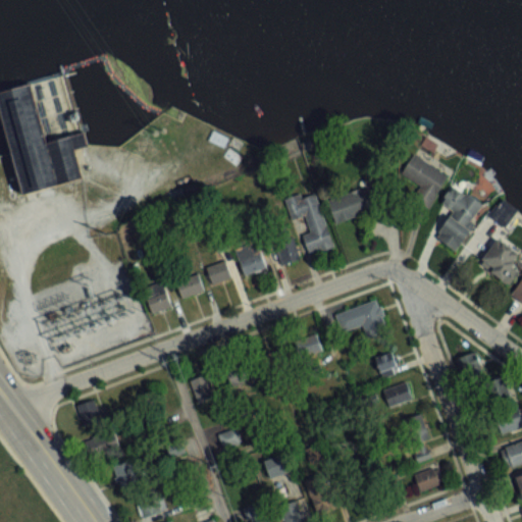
[(0,85),(68,66),(90,144),(73,148),(81,175),(22,192),(10,150),(0,113),(0,85)]
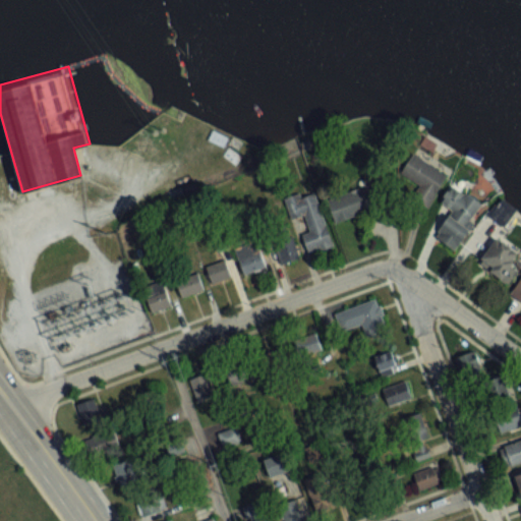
[(399,175),(409,182),(402,192),(426,209),(448,176),(413,153),(399,175)]
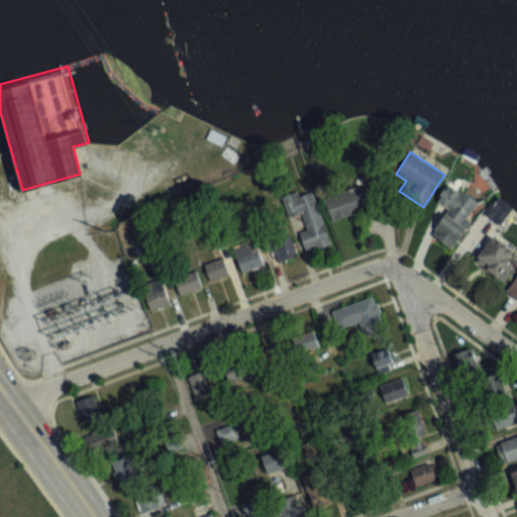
[(324,197),(333,222),(378,206),(370,182),(324,197)]
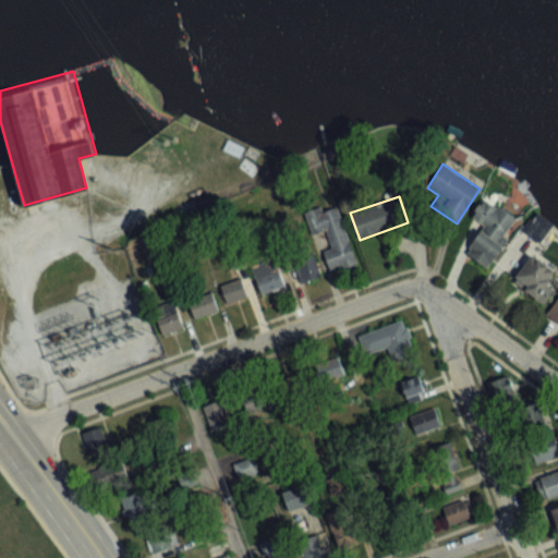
[(356,263),(337,202),(304,211),(312,234),(326,231),(330,249),(323,251),(329,271),(356,263)]
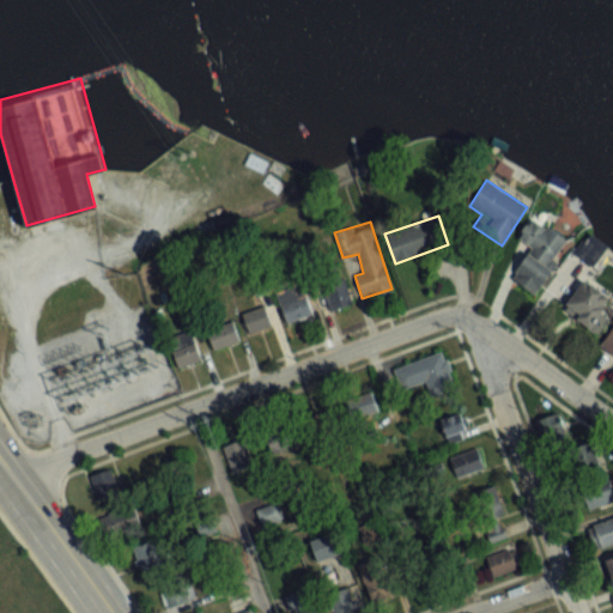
[(528,246),(514,279),(542,291),(564,237),(527,222),(519,241),(528,246)]
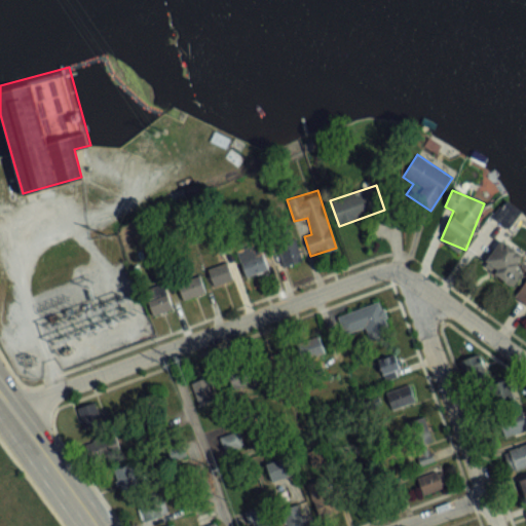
[(303,259),(295,238),(276,246),(284,266),(303,259)]
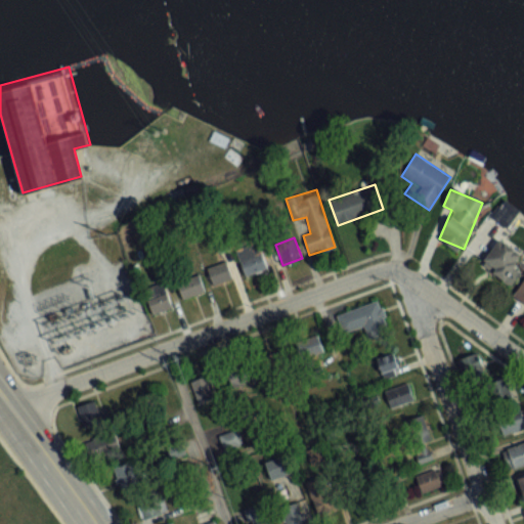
[(510,285),(523,262),(523,257),(497,239),(480,266),(510,285)]
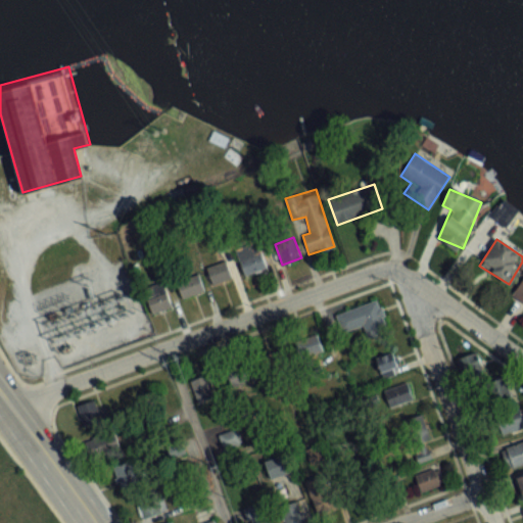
[(237,251),(243,276),(266,270),(259,245),(237,251)]
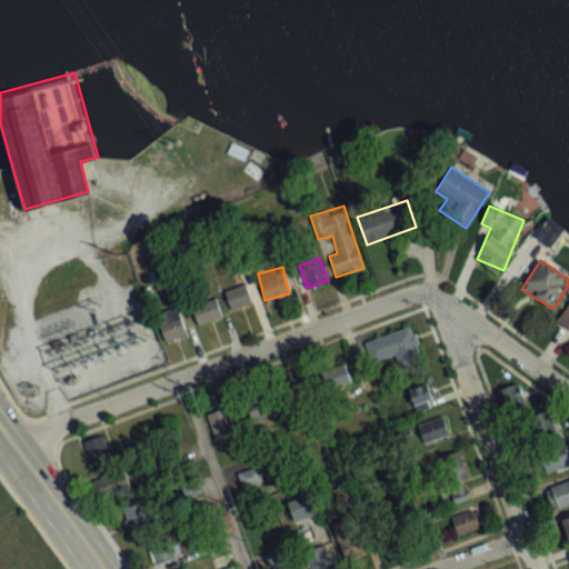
[(253,302),(246,283),(225,291),(231,310),(253,302)]
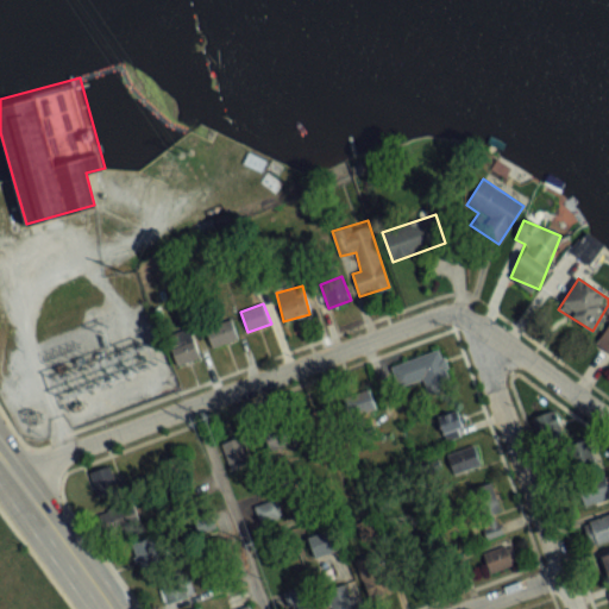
[(239,337),(231,316),(205,327),(213,347),(239,337)]
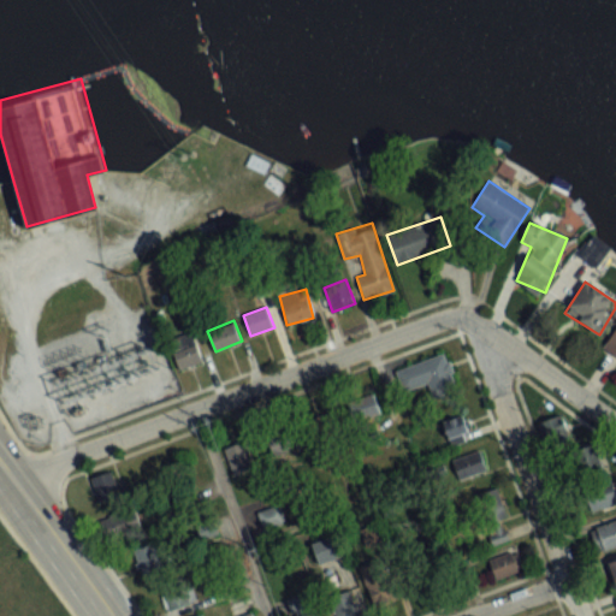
[(615,329),(605,350),(615,356),(615,329)]
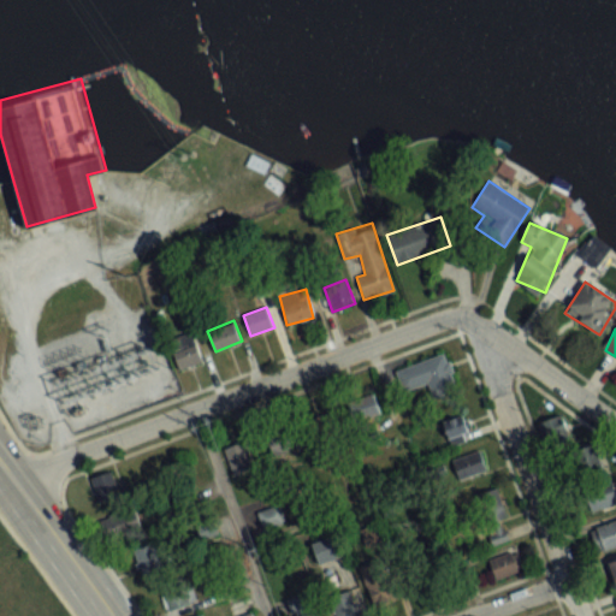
[(181,371),(202,361),(194,338),(171,347),(181,371)]
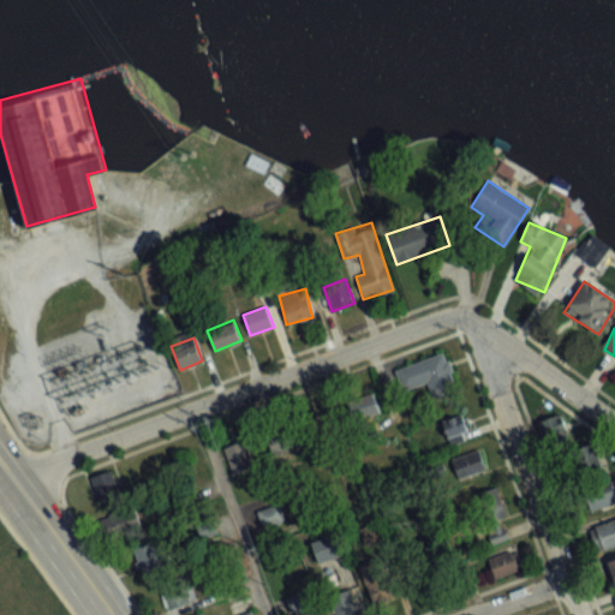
[(404,393),(454,377),(446,352),(395,368),(404,393)]
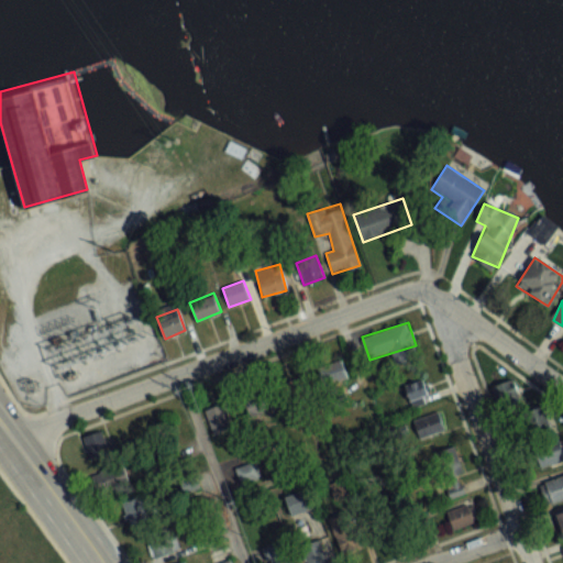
[(350,376),(340,357),(317,370),(328,388),(350,376)]
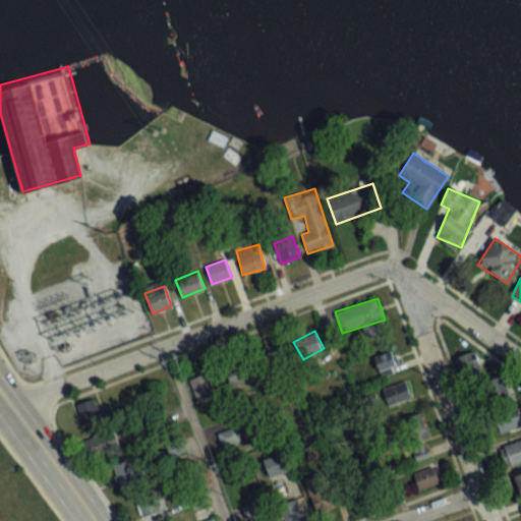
[(400,368),(392,348),(373,356),(383,377),(400,368)]
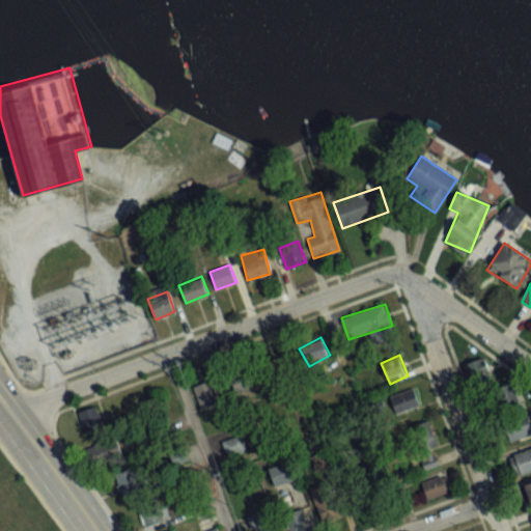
[(260,365),(229,374),(235,393),(266,384),(260,365)]
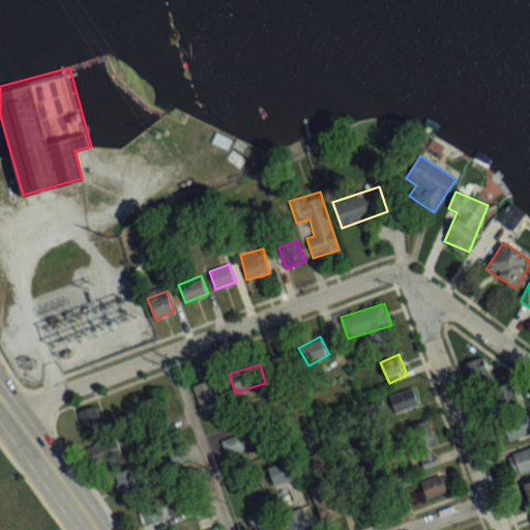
[(497,388),(501,415),(522,411),(517,385),(497,388)]
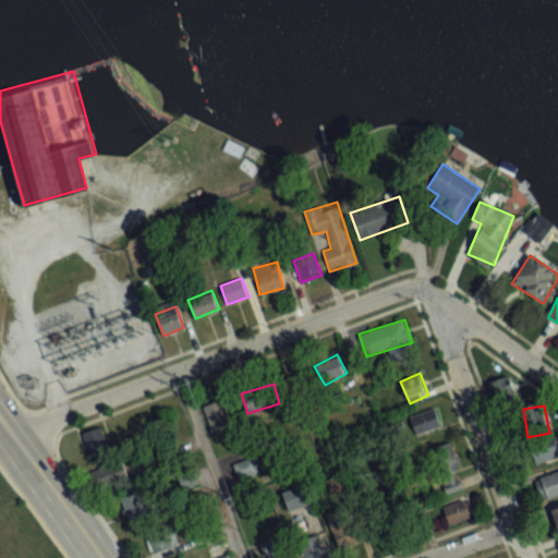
[(441,426),(434,407),(409,416),(416,435),(441,426)]
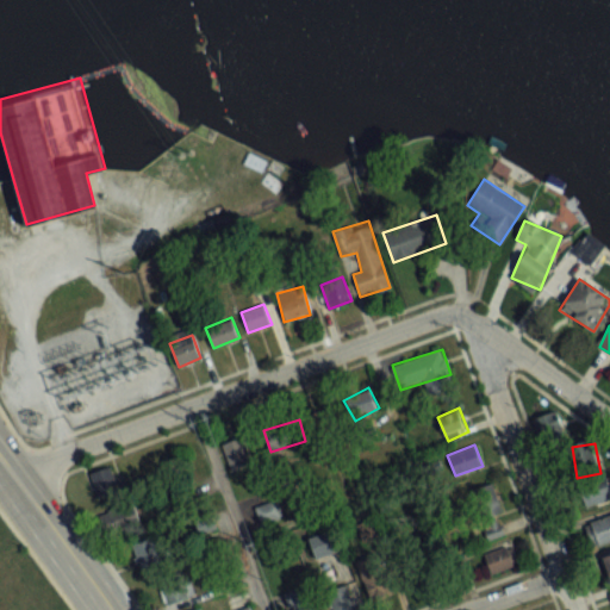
[(114,465),(89,473),(98,497),(123,489),(114,465)]
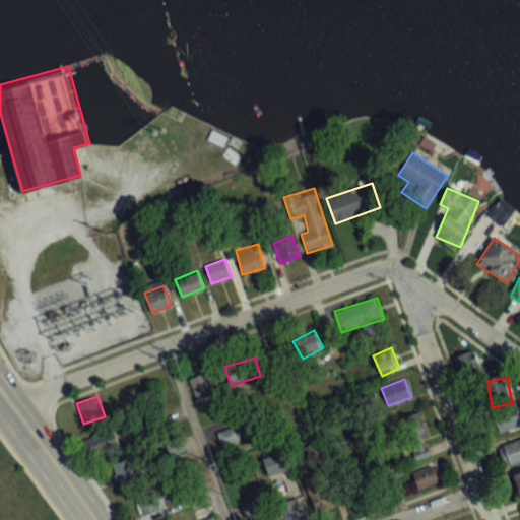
[(519,405),(495,412),(500,433),(519,427),(519,405)]
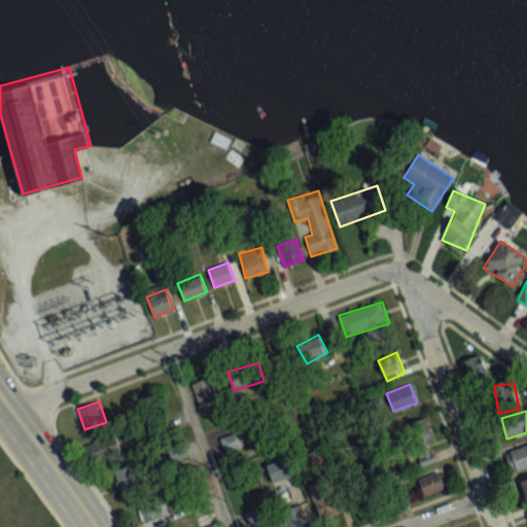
[(416,450),(434,444),(425,417),(407,423),(416,450)]
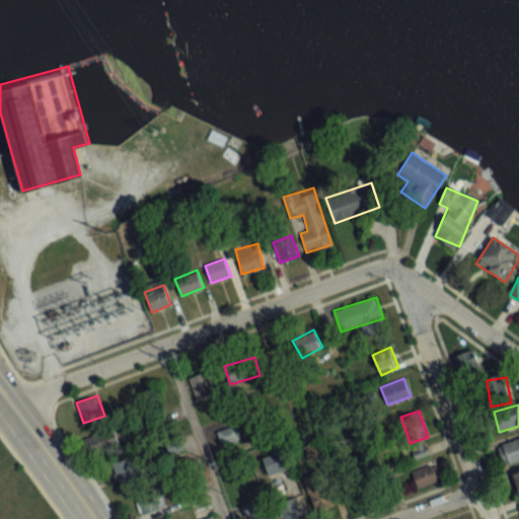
[(221,427),(220,443),(243,444),(244,428),(221,427)]
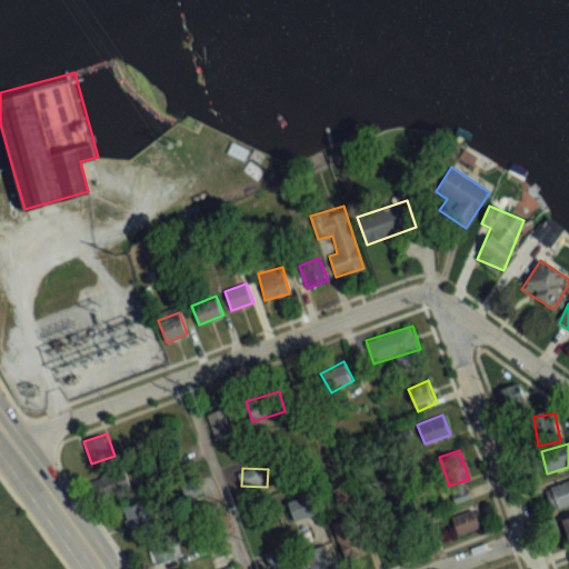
[(93,479),(99,499),(130,490),(125,470),(93,479)]
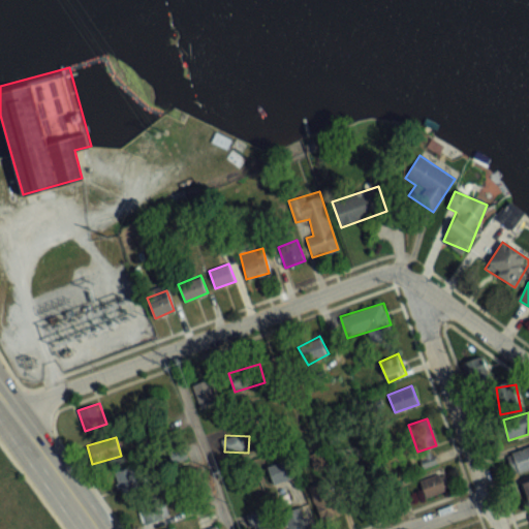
[(309,452),(313,470),(333,465),(329,446),(309,452)]
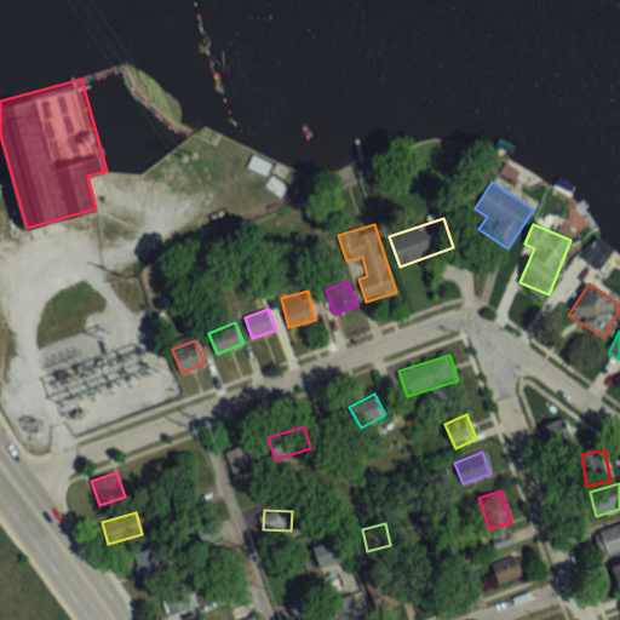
[(601,546),(619,547),(619,523),(602,523),(601,546)]
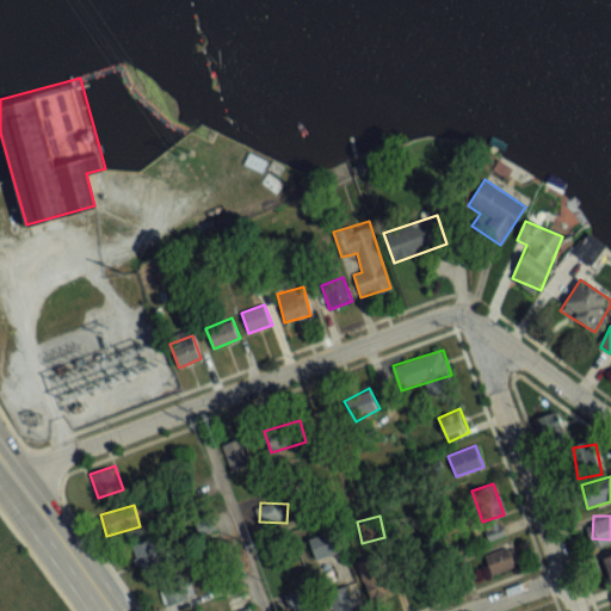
[(506,538),(505,524),(486,524),(487,539),(506,538)]
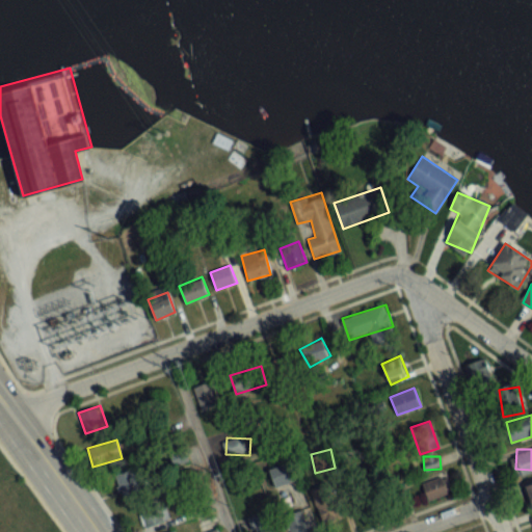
[(291,461),(269,469),(275,487),(297,480),(291,461)]
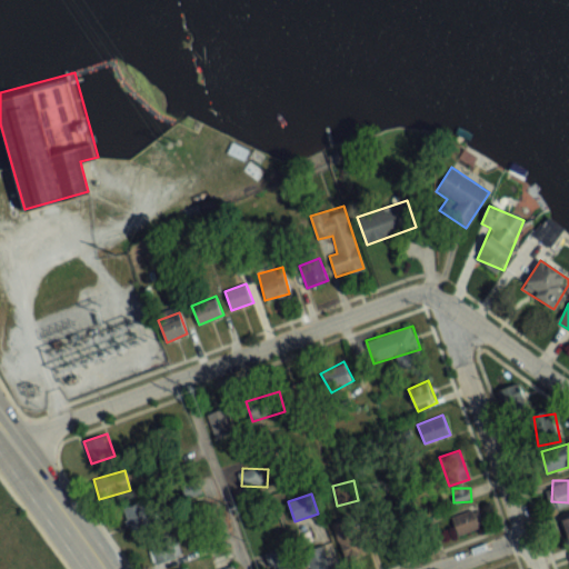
[(145,502),(123,509),(131,533),(152,527),(145,502)]
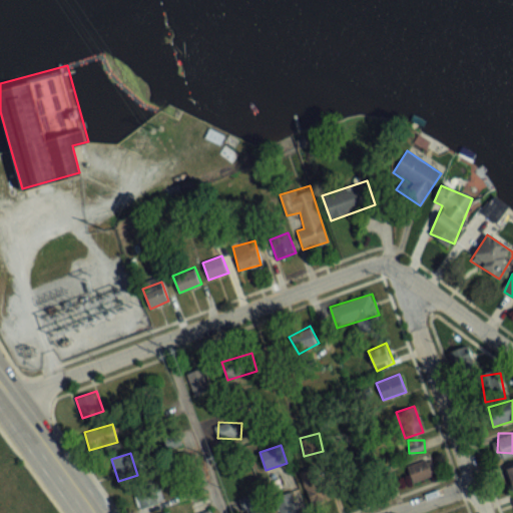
[(408,463),(412,482),(438,476),(433,457),(408,463)]
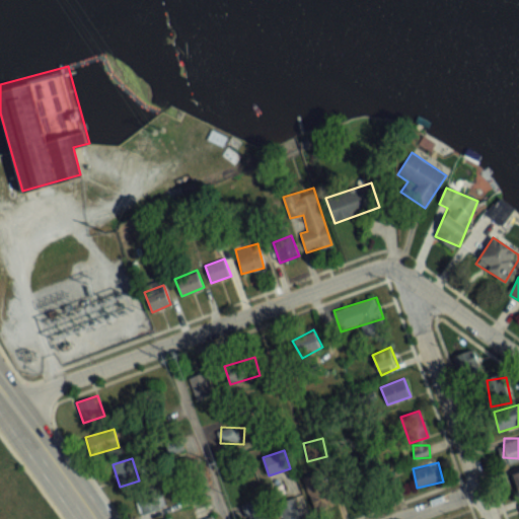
[(330,501),(319,472),(304,478),(315,507),(330,501)]
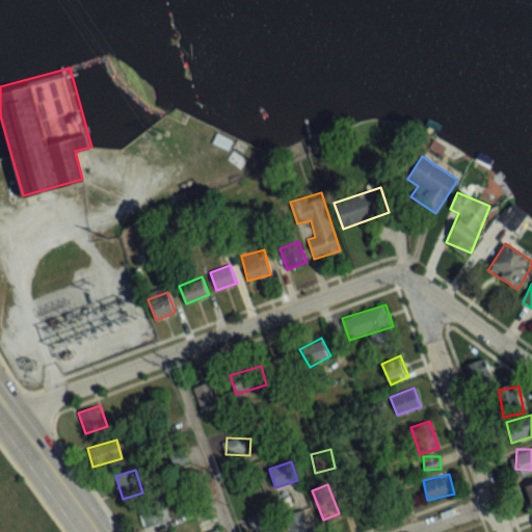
[(168,517),(162,501),(138,510),(144,526),(168,517)]
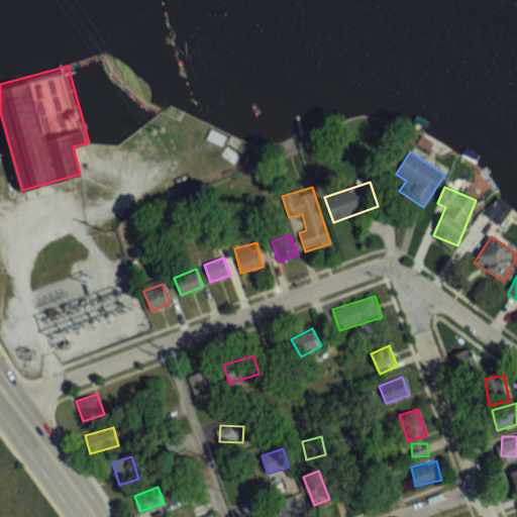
[(275,500),(278,516),(300,516),(296,496),(275,500)]
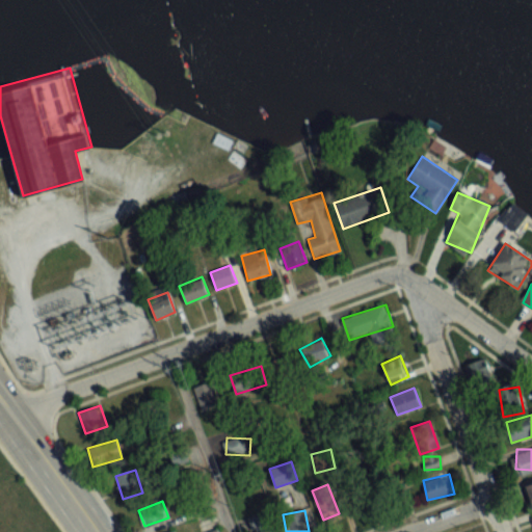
[(265,531),(269,520),(253,514),(248,528),(258,531),(265,531)]
